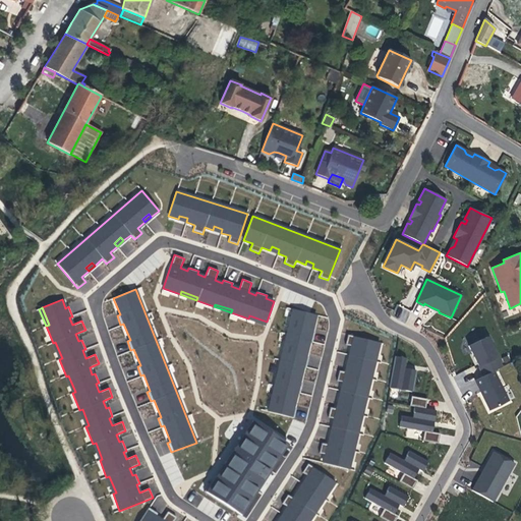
[(315,314),(292,309),(268,411),(293,418),(295,408),(293,407),(297,392),(299,393),(301,383),(299,383),(303,366),(305,366),(308,357),(305,356),(309,341),(311,341),(314,332),(311,331),(315,314)]
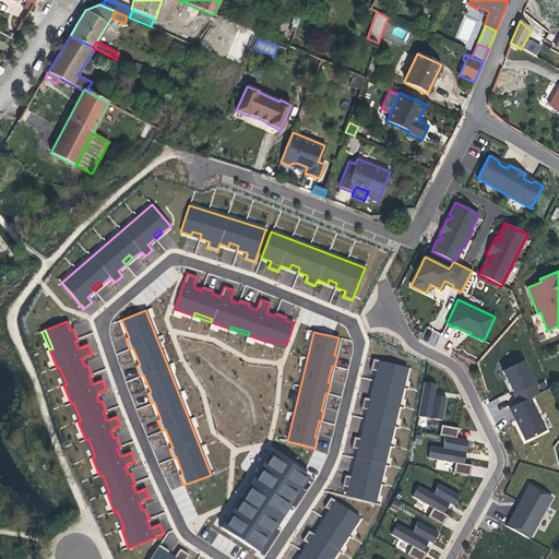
[(266,342),(285,348),(286,345),(268,339),(266,342)]
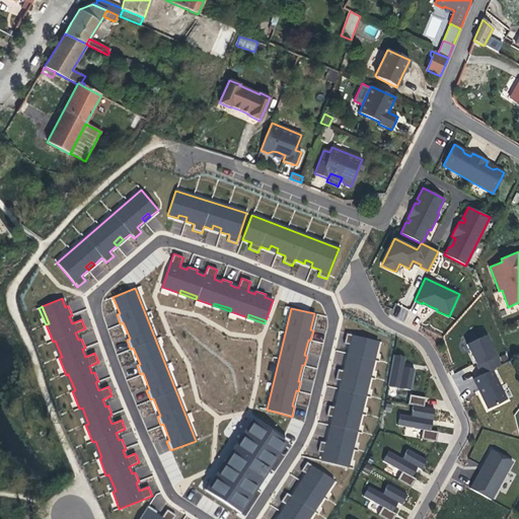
[(321,461),(347,467),(377,342),(346,334),(344,344),(350,345),(348,354),(352,355),(350,363),(346,362),(344,371),(338,369),(335,379),(341,380),(339,390),(343,391),(341,399),(337,398),(335,408),(328,405),(326,416),(332,417),(330,426),(335,427),(332,435),(328,434),(326,443),(319,441),(317,451),(323,452),(321,461)]
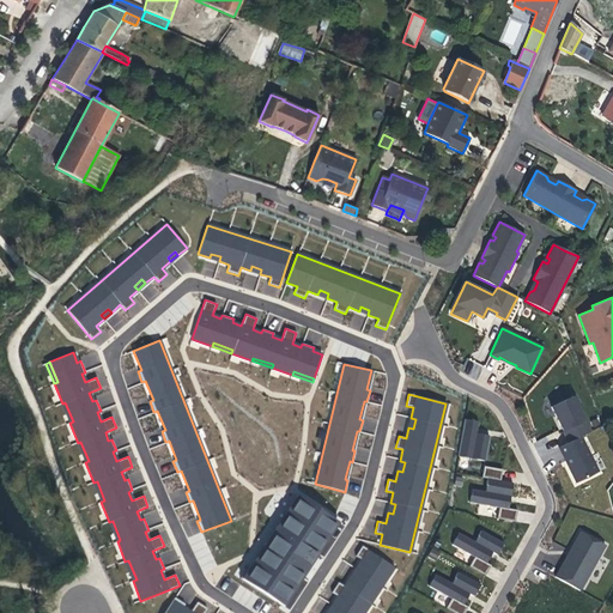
[(558,423),(568,442),(580,436),(589,432),(572,396),(551,407),(558,423)]
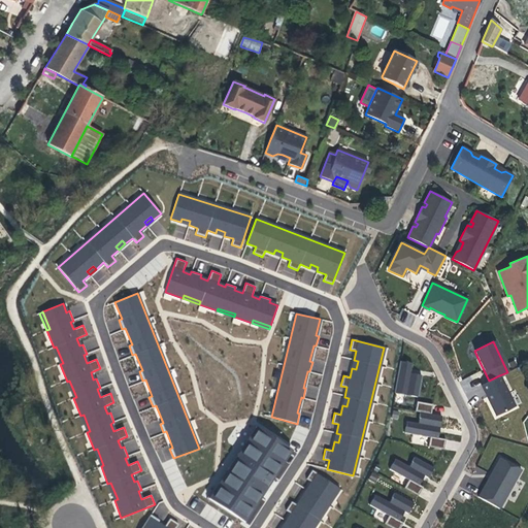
[(54,348),(60,364),(63,363),(56,347),(54,348)]
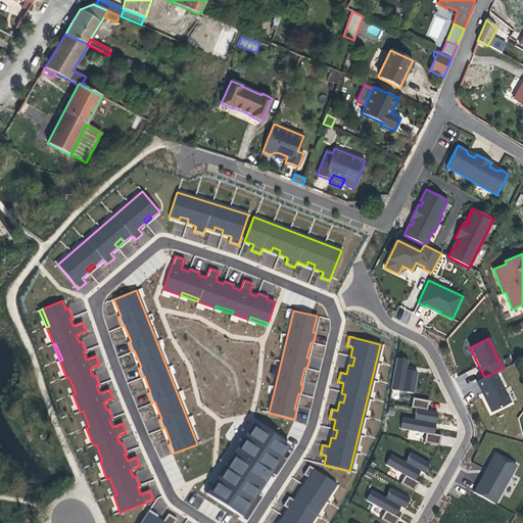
[(415,380),(417,372),(406,370),(408,360),(396,358),(390,389),(413,393),(415,380)]
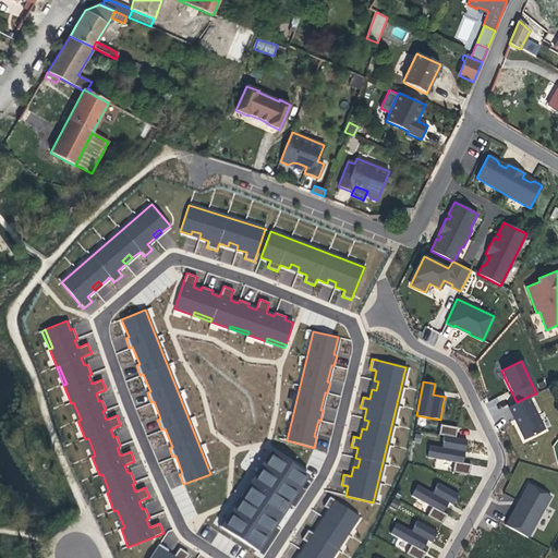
[(528,397),(517,402),(508,408),(516,424),(523,440),(544,431),(528,397)]
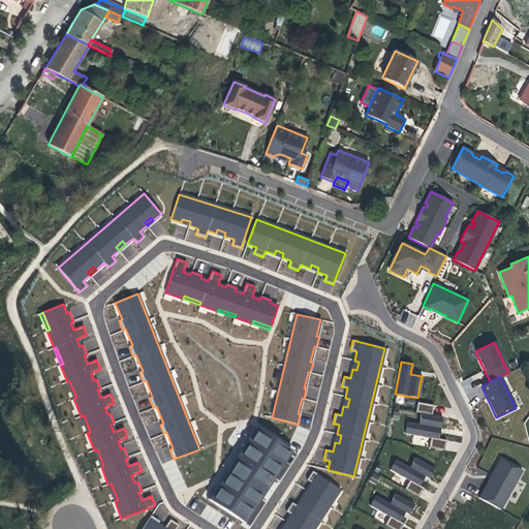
[(67,382),(73,399),(76,398),(69,381),(67,382)]
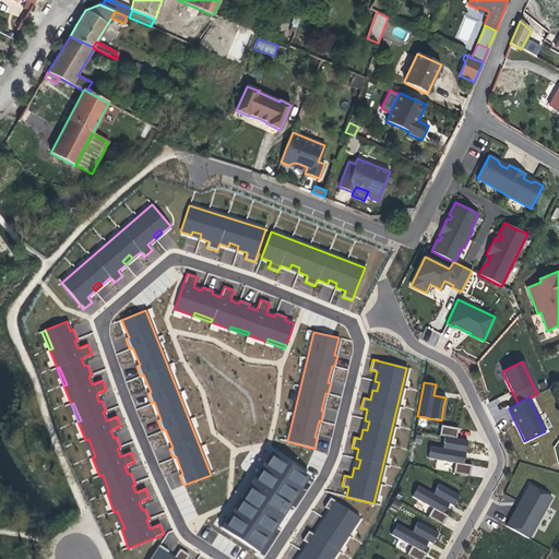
[(441,426),(439,436),(444,436),(455,438),(458,428),(441,426)]
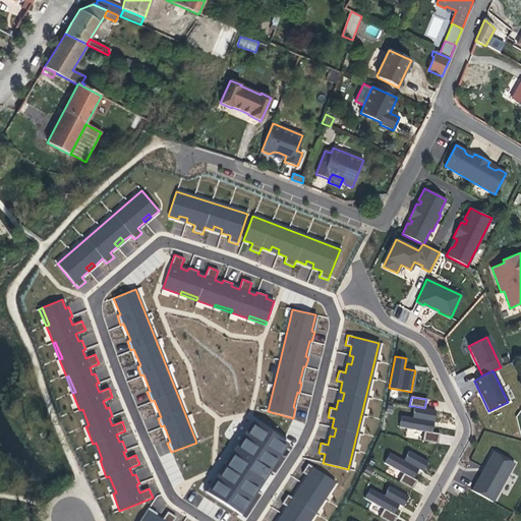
[(424,408),(414,406),(412,417),(401,415),(399,426),(423,431),(422,440),(438,443),(439,433),(431,432),(432,424),(436,410),(424,408)]
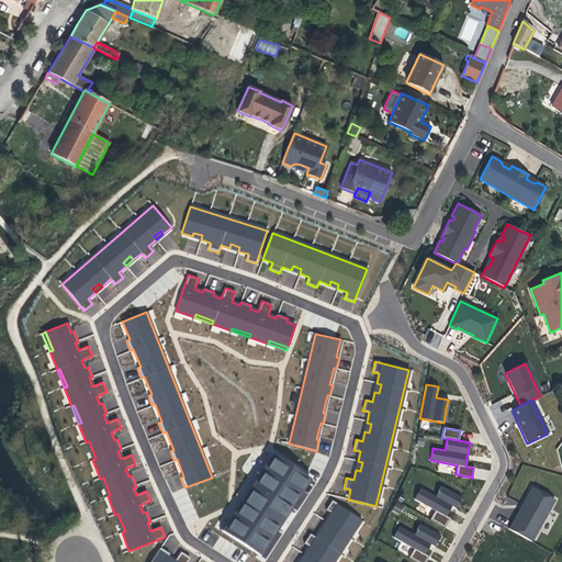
[(86,442),(92,460),(96,459),(89,441),(86,442)]
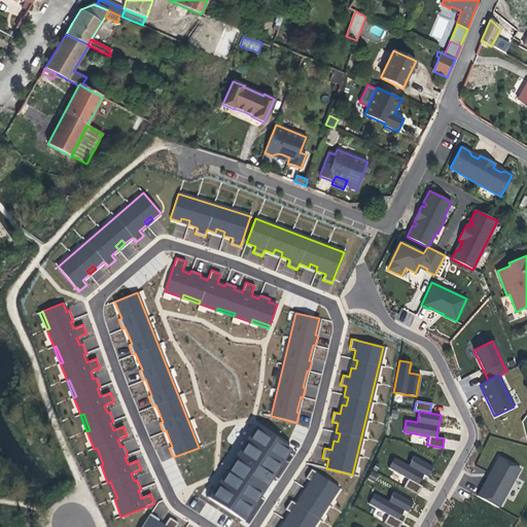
[(210,499),(257,427),(255,425),(207,498),(210,499)]
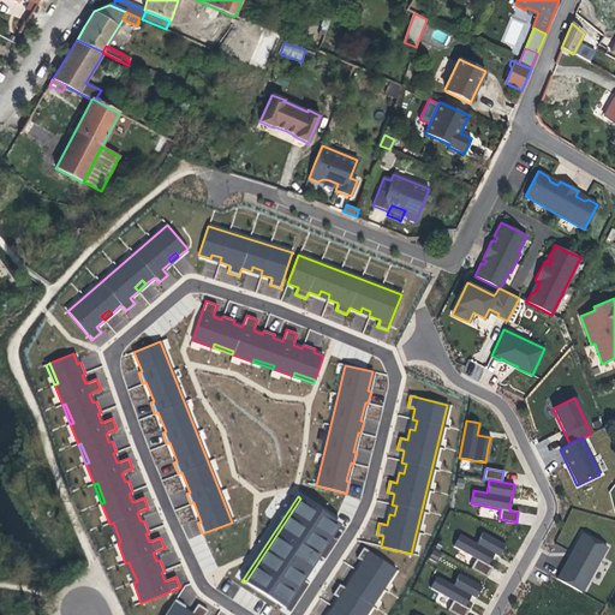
[(336,521),(300,499),(245,583),(281,607),(336,521)]
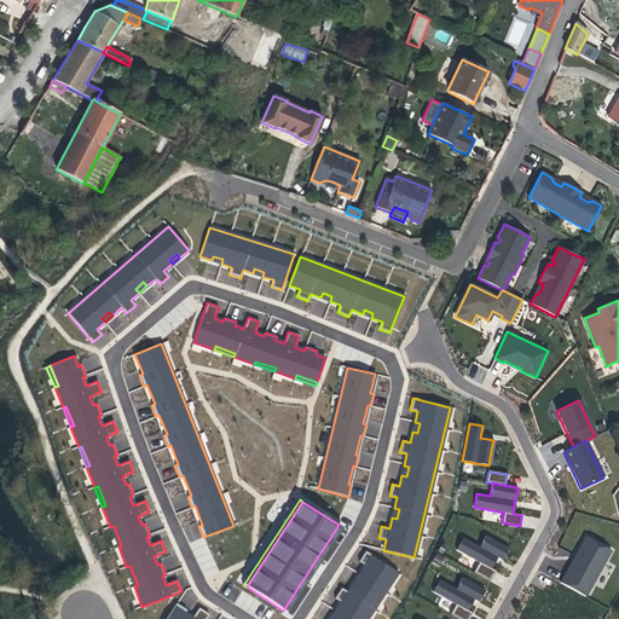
[(339,525),(283,611),(287,612),(341,527),(339,525)]
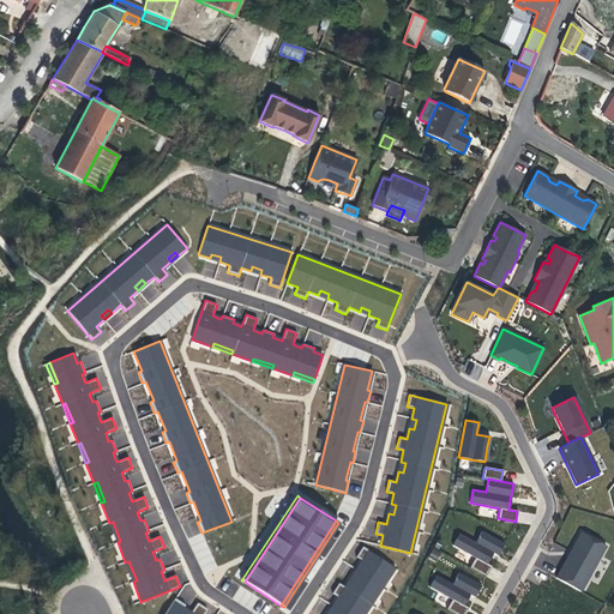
[(113,522),(109,523),(118,542),(120,541),(113,522)]
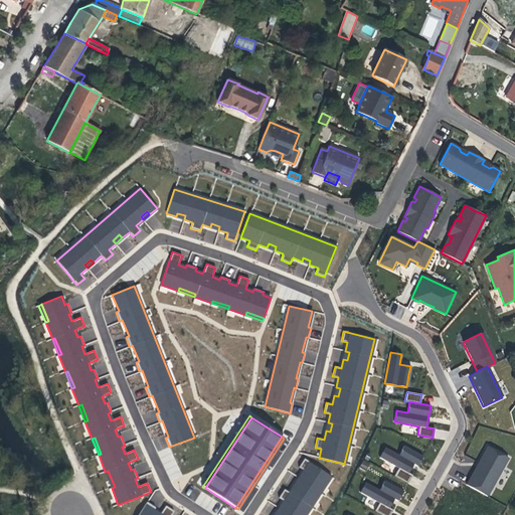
[(384,448),(379,458),(398,468),(393,476),(407,483),(411,475),(408,473),(411,468),(413,464),(416,466),(422,456),(403,446),(398,455),(384,448)]
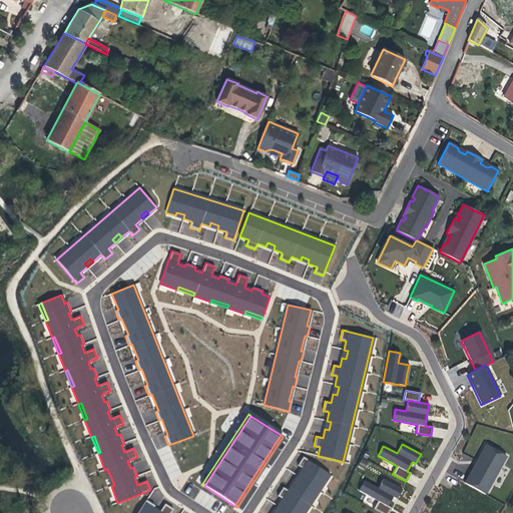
[(506,456),(485,445),(476,461),(478,462),(471,474),(470,473),(464,483),(485,494),(506,456)]
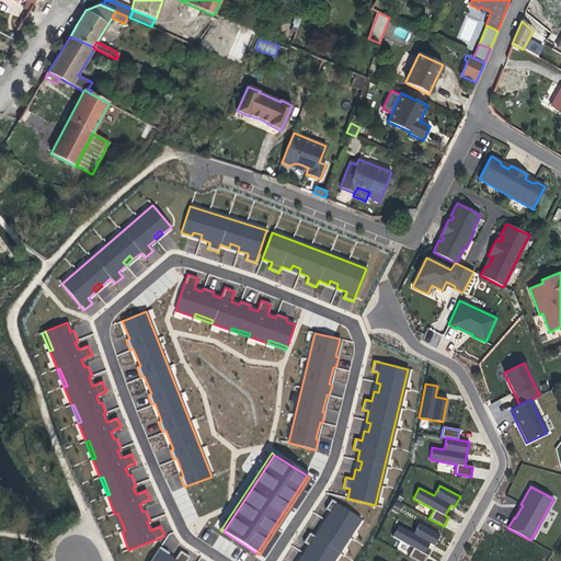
[(332,560),(361,519),(331,500),(325,508),(331,512),(325,521),(329,524),(324,530),(320,528),(315,537),(309,534),(304,541),(309,546),(304,554),(307,557),(304,560),(332,560)]
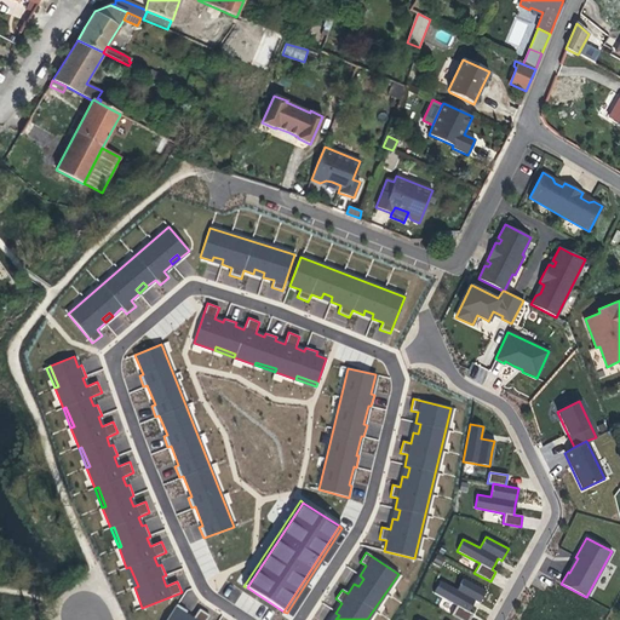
[(578,558),(575,557),(573,562),(568,572),(569,573),(578,558)]
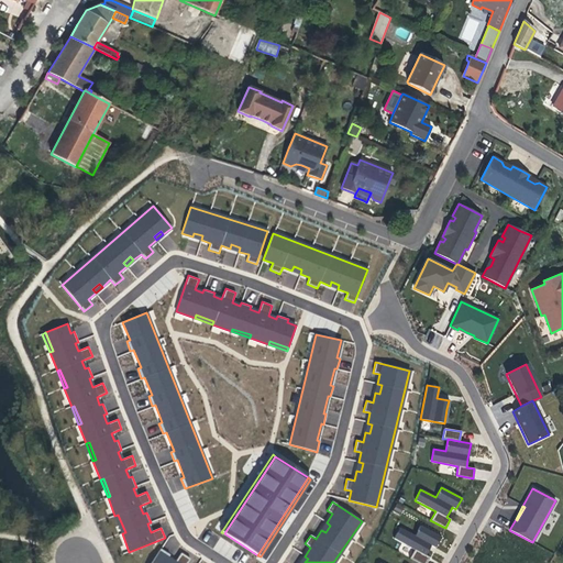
[(118,515),(114,516),(122,533),(125,532),(118,515)]
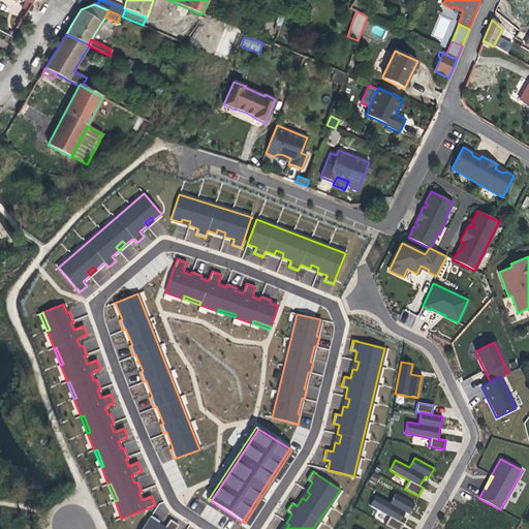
[(414,504),(395,493),(390,503),(375,496),(370,506),(389,517),(384,525),(392,528),(400,528),(403,524),(399,522),(402,517),(404,512),(408,515),(414,504)]
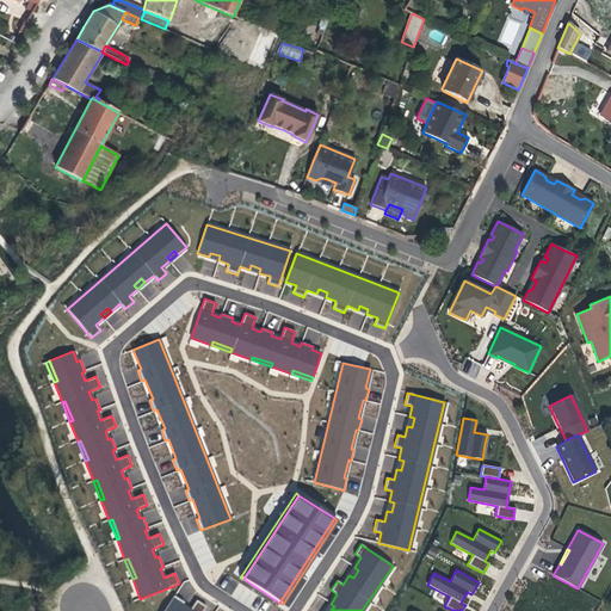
[(202,610),(205,606),(196,600),(190,610),(181,605),(184,603),(174,596),(164,610),(202,610)]
